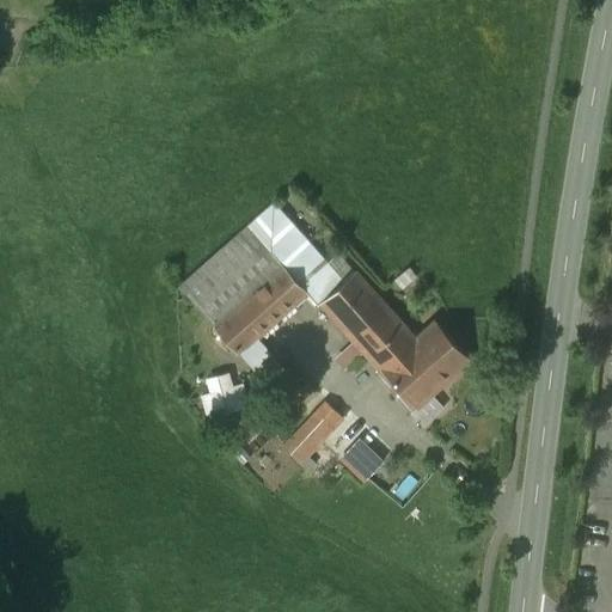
[(240,354),(308,294),(249,226),(181,287),(201,311),(240,354)]
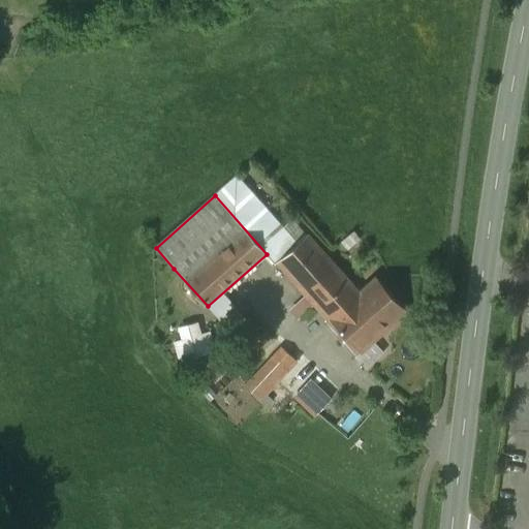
[(350,301),(359,292),(308,235),(279,260),(349,340),(369,322),(350,301)]
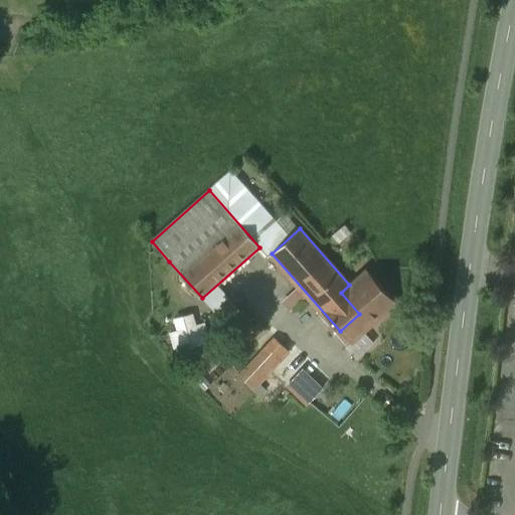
[(359,314),(340,331),(351,343),(396,303),(367,270),(349,285),(341,293),(359,314)]
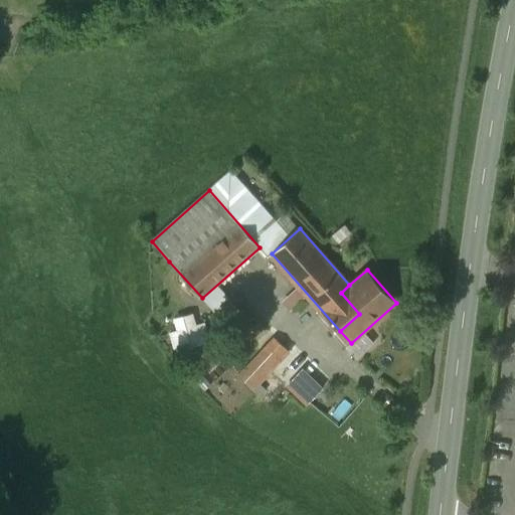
[(273,343),(239,377),(252,390),(287,356),(273,343)]
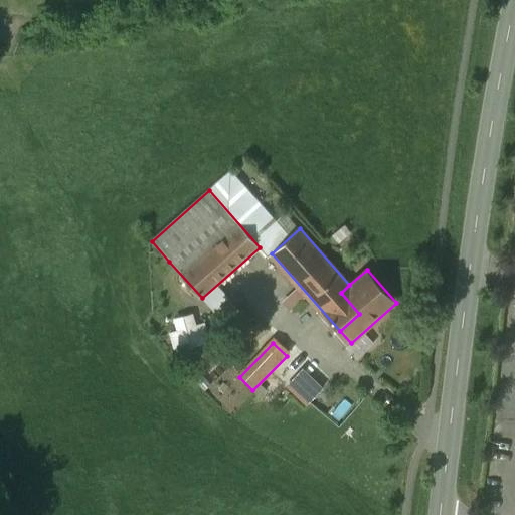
[(303,373),(290,387),(298,395),(308,404),(321,390),(303,373)]
